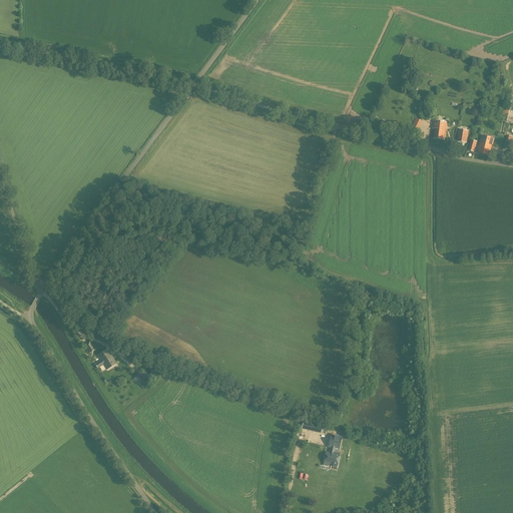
[(418,129),(422,120),(416,118),(412,126),(418,129)]
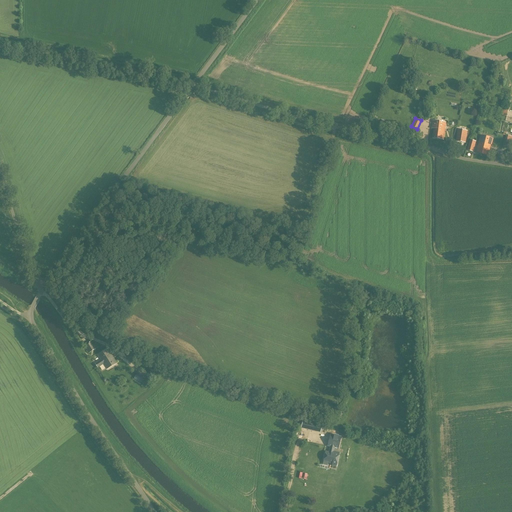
[(444,140),(446,122),(433,121),(432,128),(433,129),(432,138),(444,140)]
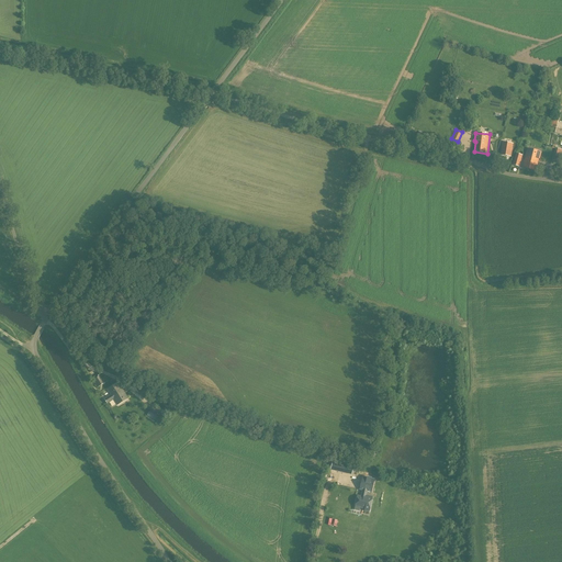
[(512,157),(513,143),(503,142),(501,155),(512,157)]
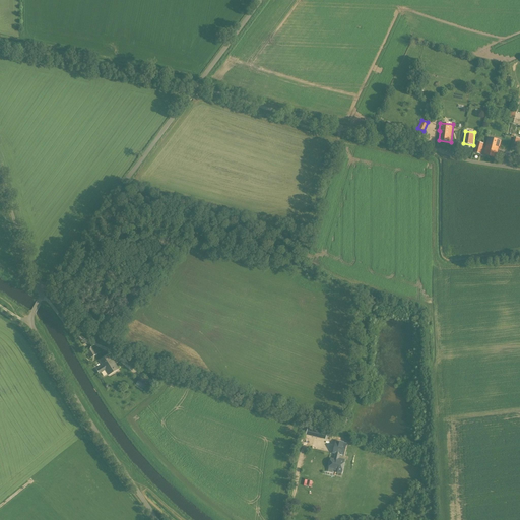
[(499,147),(501,141),(489,137),(483,155),(496,158),(499,147)]
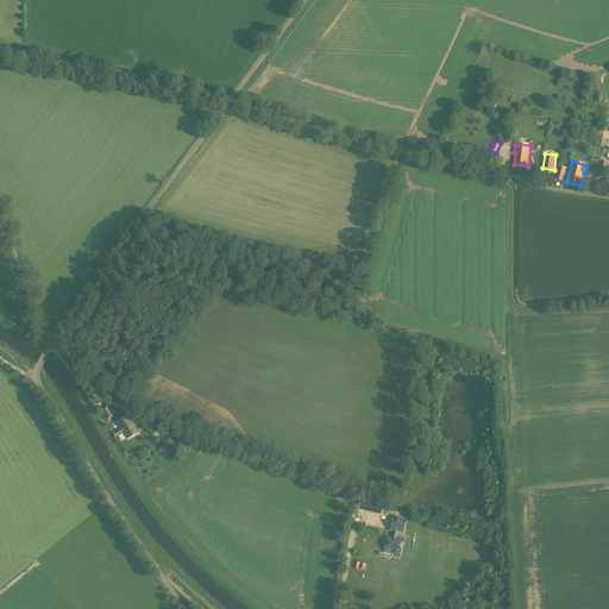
[(563,181),(566,168),(559,167),(556,179),(563,181)]
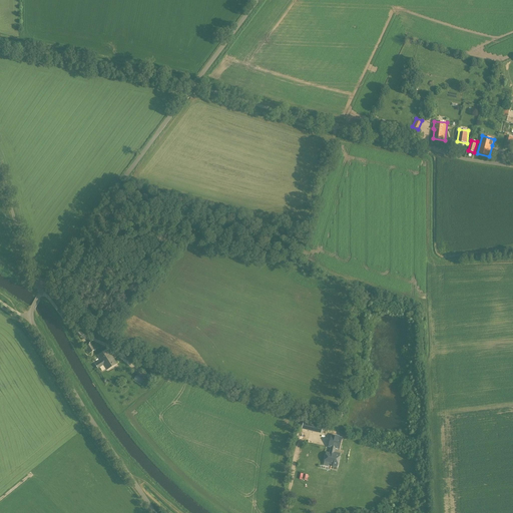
[(89,354),(96,350),(91,342),(84,347),(89,354)]
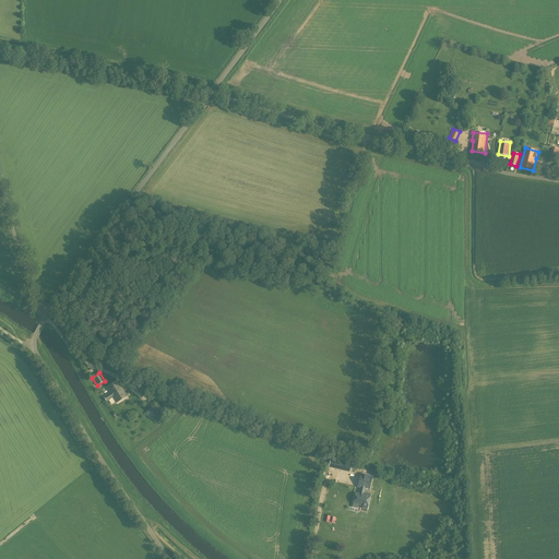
[(114,393),(122,389),(117,380),(106,388),(110,393),(104,397),(106,402),(113,397),(111,395),(115,393),(114,393)]
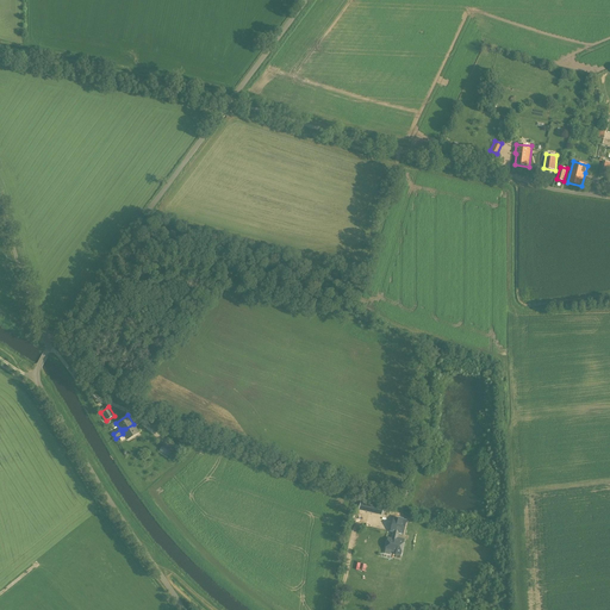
[(126,441),(139,433),(134,424),(124,429),(125,429),(122,431),(123,434),(126,441)]
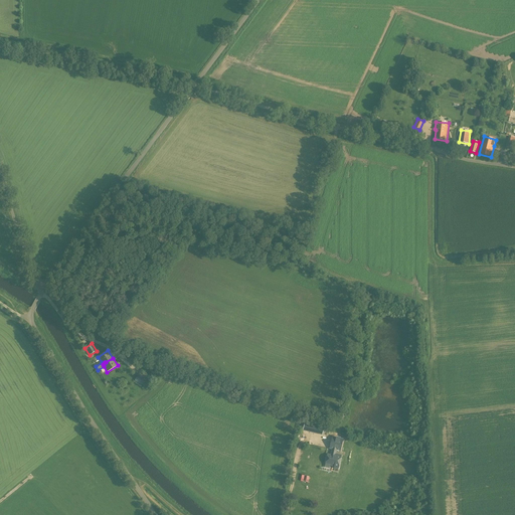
[(314,424),(312,433),(322,436),(324,426),(314,424)]
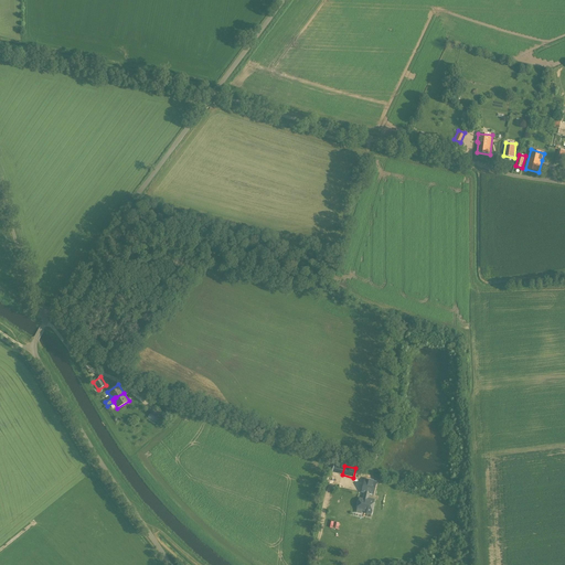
[(366,514),(371,515),(374,499),(368,498),(369,494),(373,496),(375,486),(363,482),(361,492),(364,493),(362,499),(359,498),(356,510),(366,512),(366,514)]
